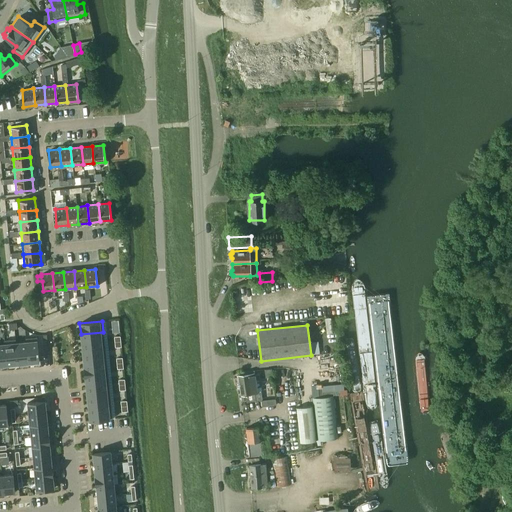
[(104,343),(103,332),(81,334),(82,345),(104,343)]
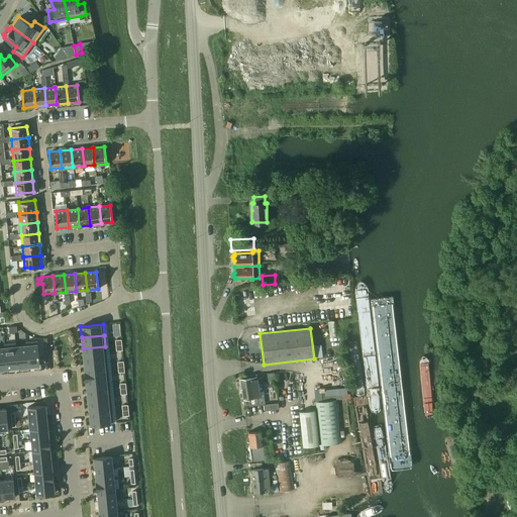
[(37,340),(26,341),(28,366),(39,365),(37,340)]
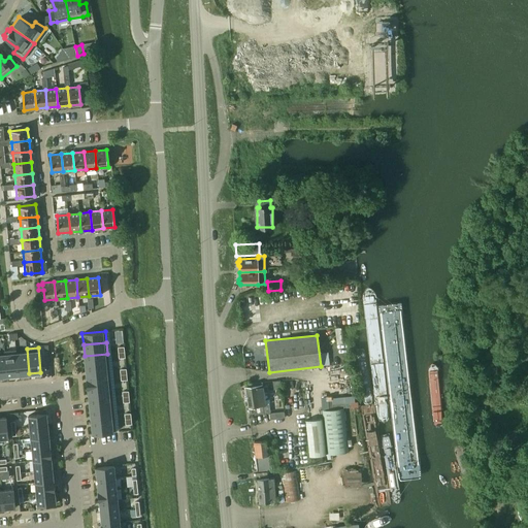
[(29,373),(27,349),(26,349),(27,353),(17,354),(15,350),(18,374),(29,373)]
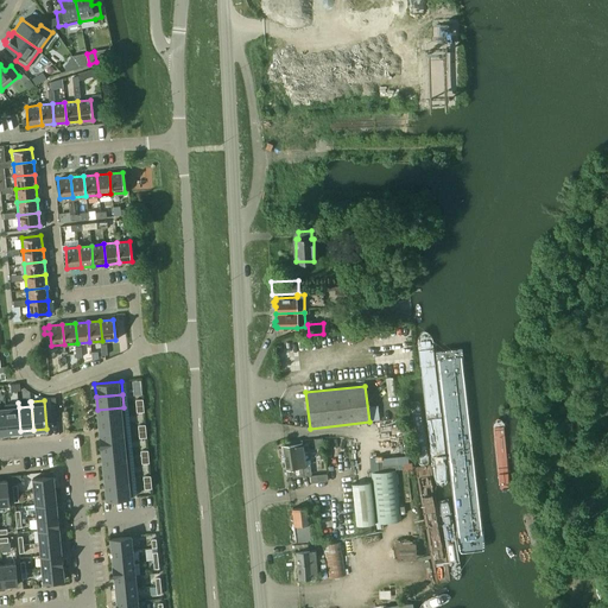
[(20,431),(18,403),(5,404),(8,432),(20,431)]
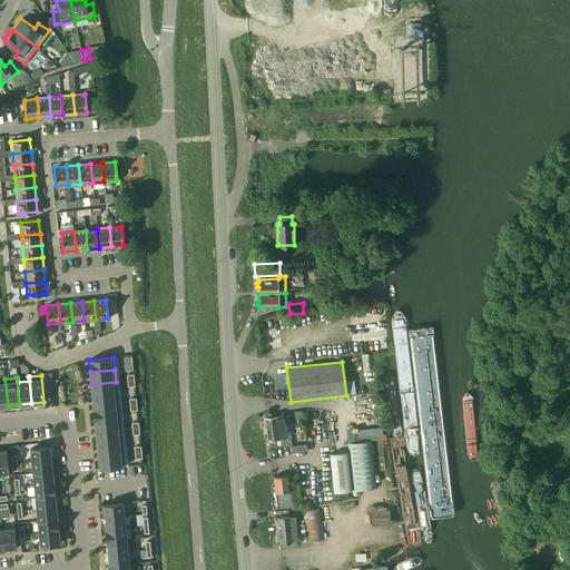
[(117,393),(116,382),(91,384),(92,396),(117,393)]
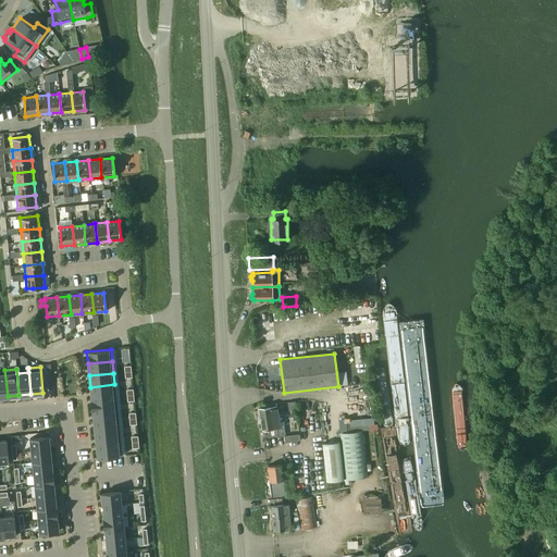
[(115,396),(114,384),(90,387),(91,398),(115,396)]
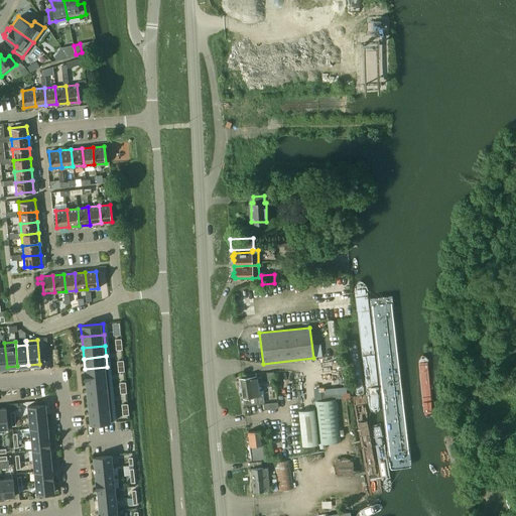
[(109,378),(107,367),(85,369),(86,380),(109,378)]
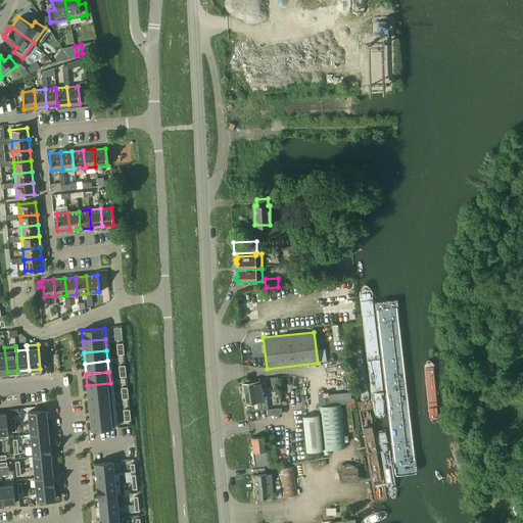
[(277,376),(270,377),(271,385),(278,384),(277,376)]
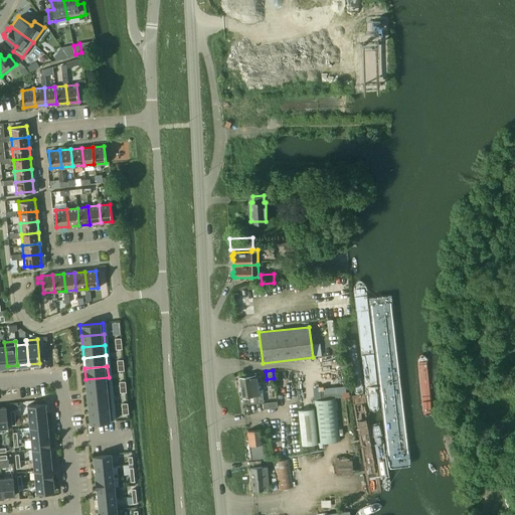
[(239,377),(243,403),(263,401),(260,376),(256,377),(256,375),(239,377)]
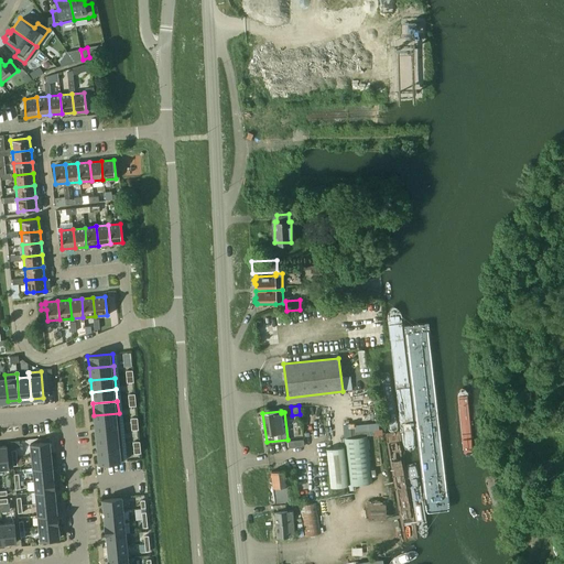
[(120,425),(119,413),(94,415),(95,427),(120,425)]
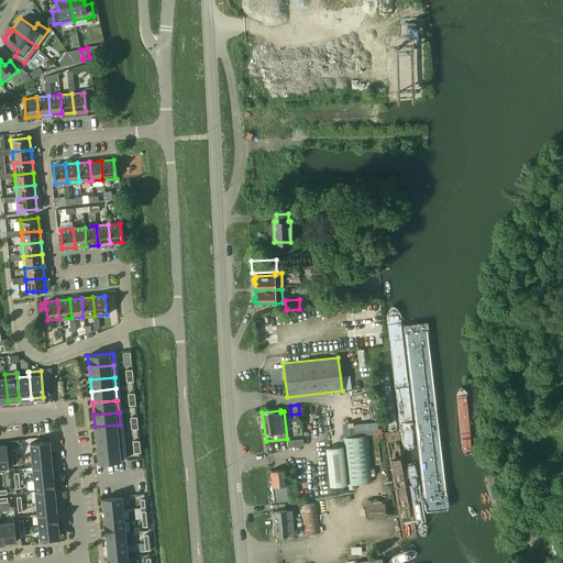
[(121,435),(120,424),(95,427),(96,439),(121,435)]
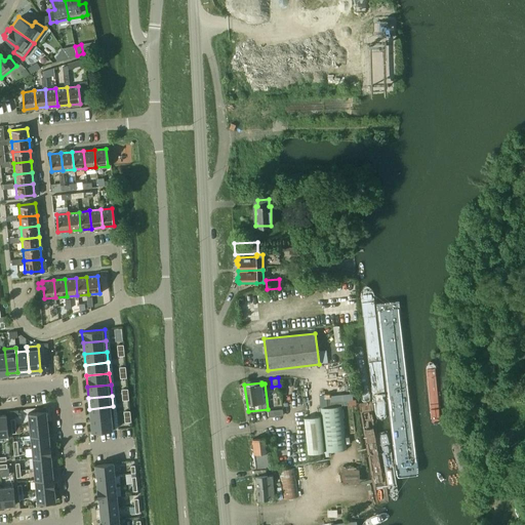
[(114,417),(113,406),(89,409),(90,419),(114,417)]
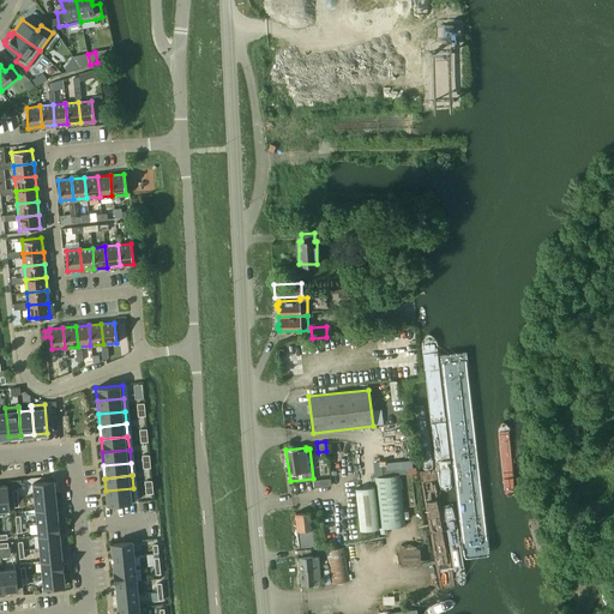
[(399,475),(375,477),(380,528),(404,524),(399,475)]
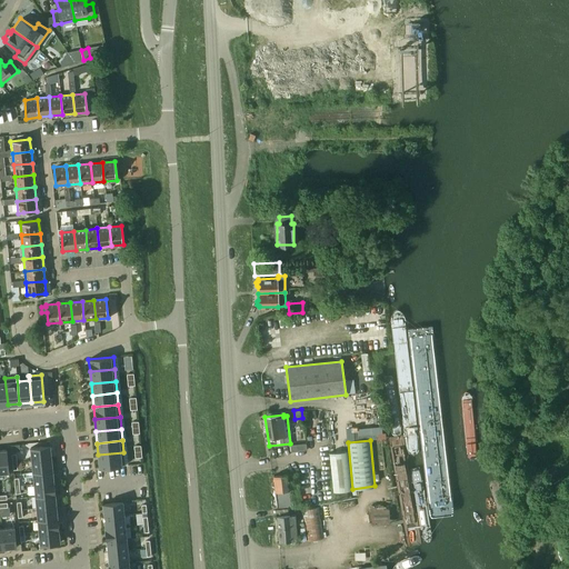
[(30,448),(31,460),(51,458),(50,446),(30,448)]
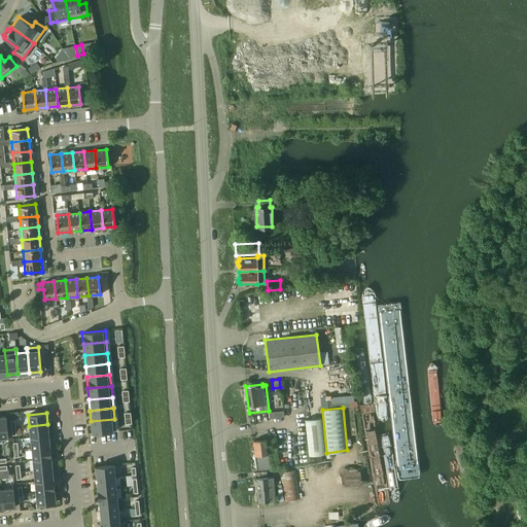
[(322,418),(306,420),(310,454),(325,453),(322,418)]
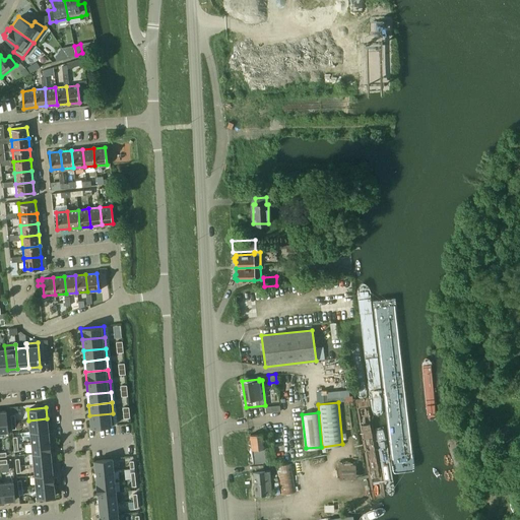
[(114,425),(113,413),(89,415),(90,428),(114,425)]
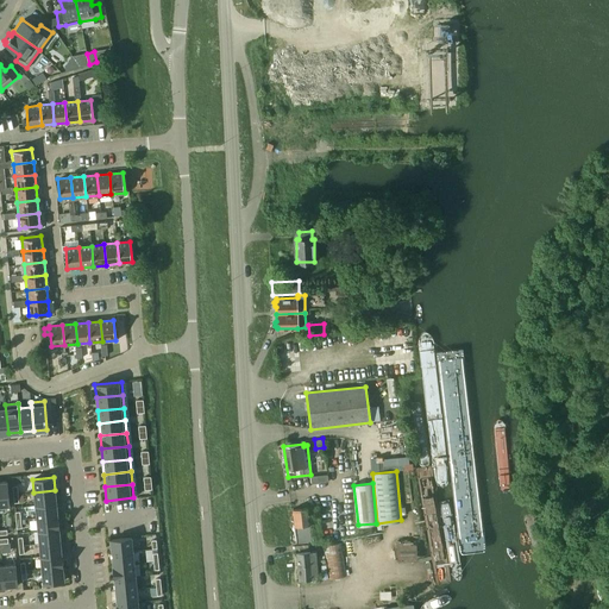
[(56,503),(55,490),(33,493),(35,506),(56,503)]
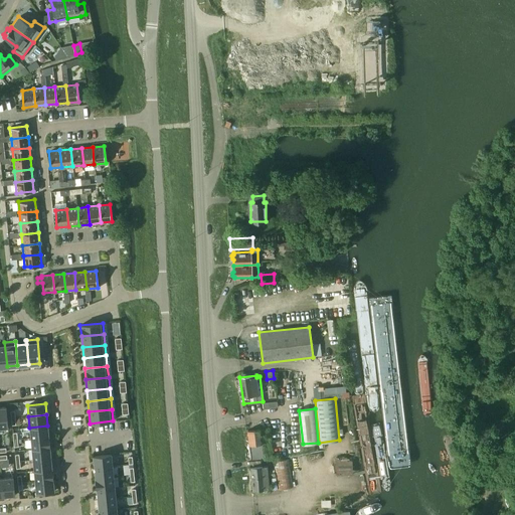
[(48,437),(47,425),(29,427),(31,438),(48,437)]
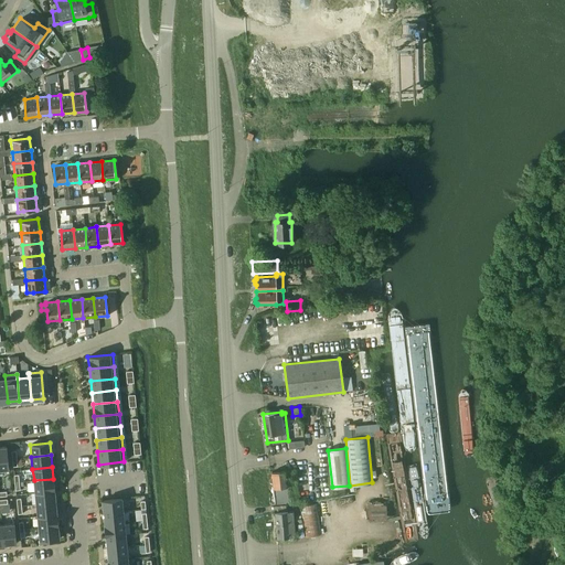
[(272,472),(275,503),(289,501),(285,471),(272,472)]
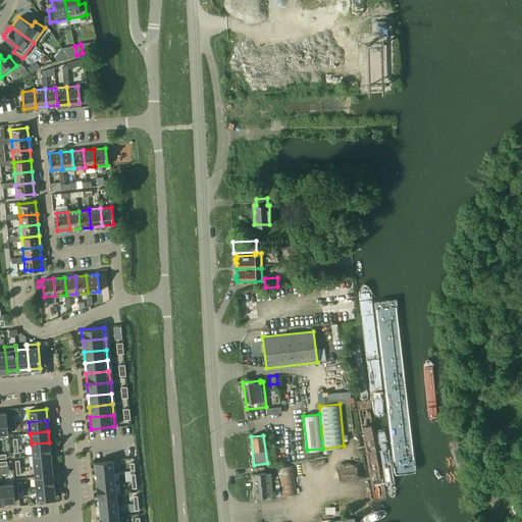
[(51,453),(49,442),(32,444),(33,455),(51,453)]
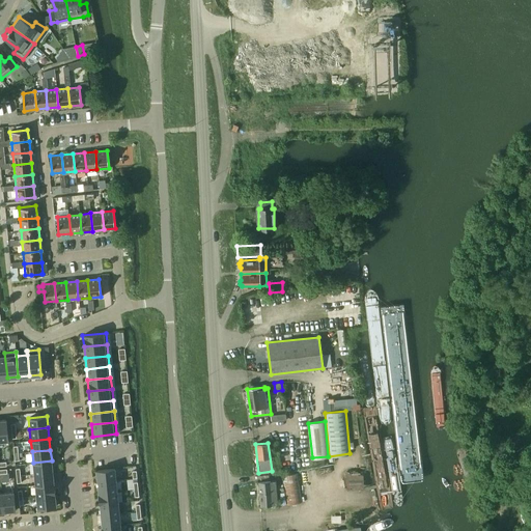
[(53,472),(52,460),(33,463),(34,474),(53,472)]
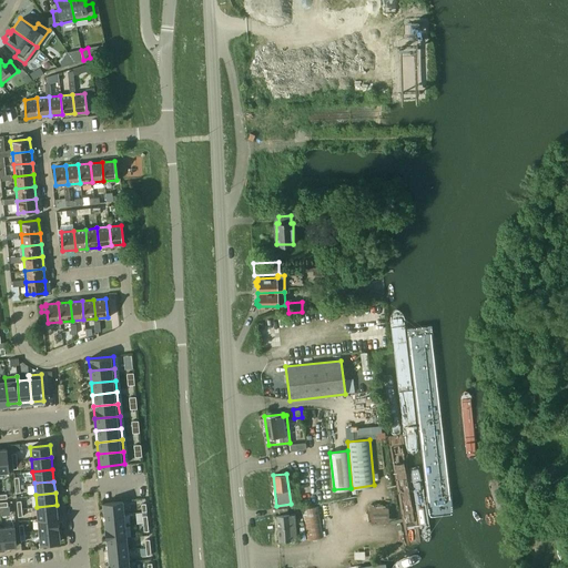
[(124,514),(123,501),(103,503),(104,516),(124,514)]
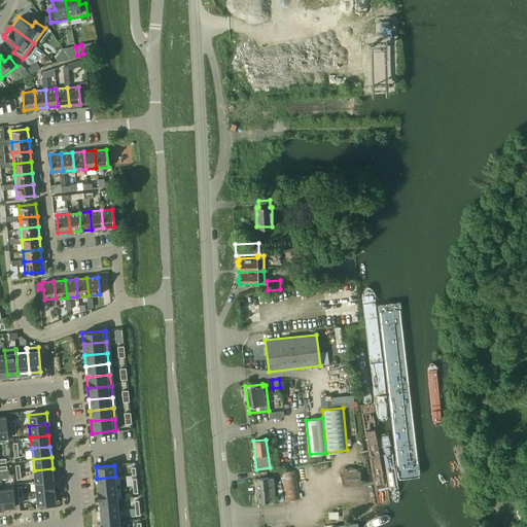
[(341,475),(340,475),(341,482),(344,486),(356,486),(361,486),(359,466),(354,467),(343,467),(341,475)]
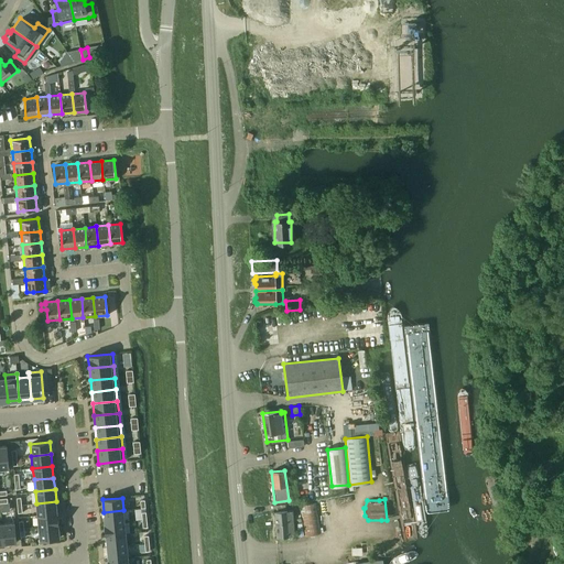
[(57,513),(56,501),(36,503),(38,516),(57,513)]
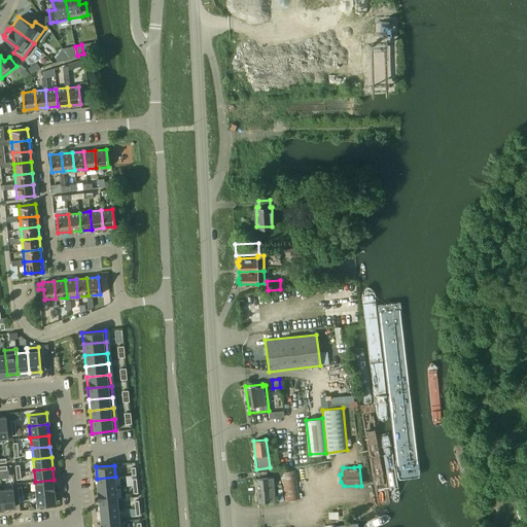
[(293,471),(281,473),(284,500),(297,499),(293,471)]
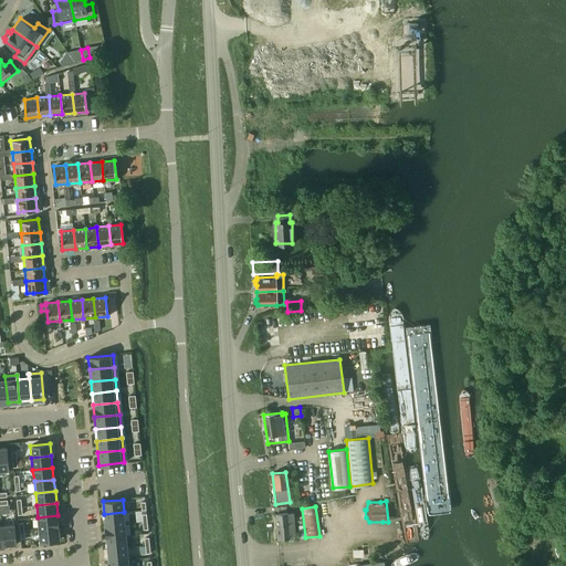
[(125,523),(124,512),(104,514),(105,525),(125,523)]
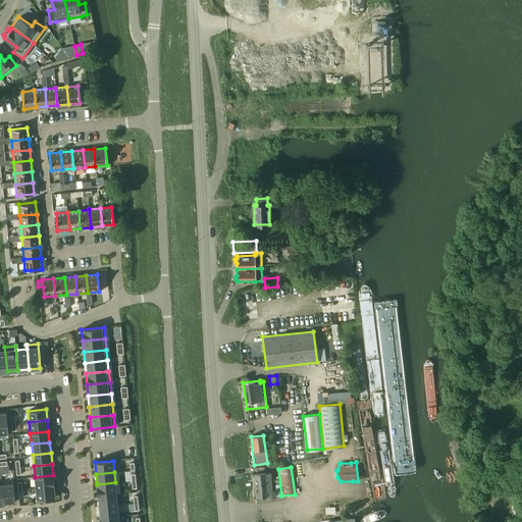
[(254,474),(255,485),(271,484),(274,483),(273,482),(278,482),(278,478),(270,479),(270,472),(254,474)]
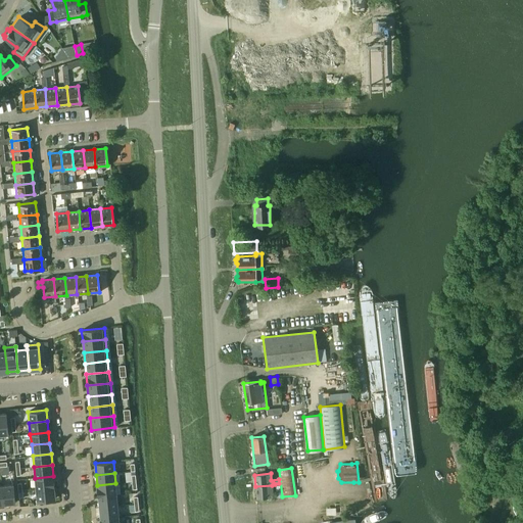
[(54,487),(53,476),(35,478),(36,488),(54,487)]
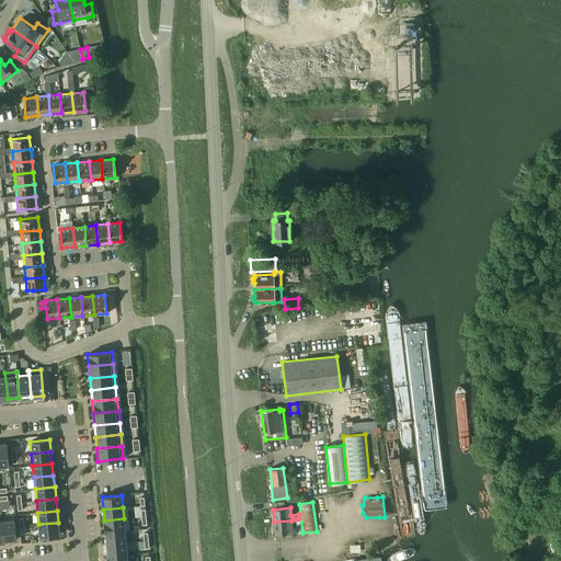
[(125,530),(124,518),(104,521),(105,533),(125,530)]
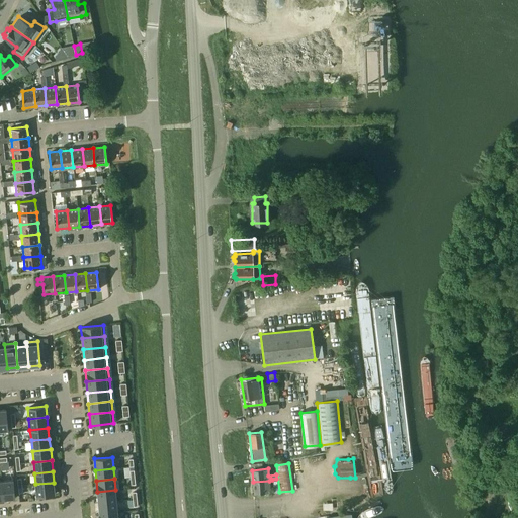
[(15,498),(13,481),(2,482),(4,500),(15,498)]
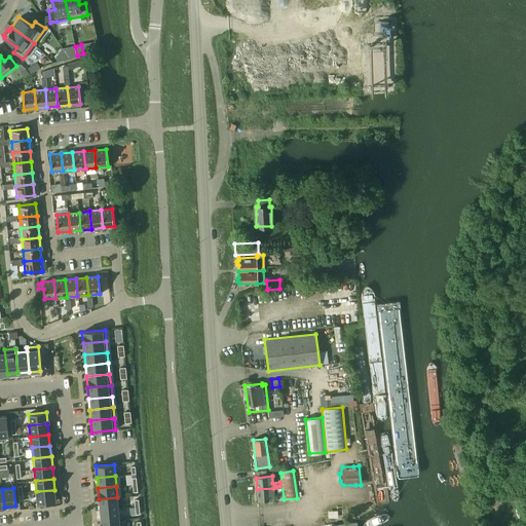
[(273,488),(257,489),(258,500),(274,499),(273,488)]
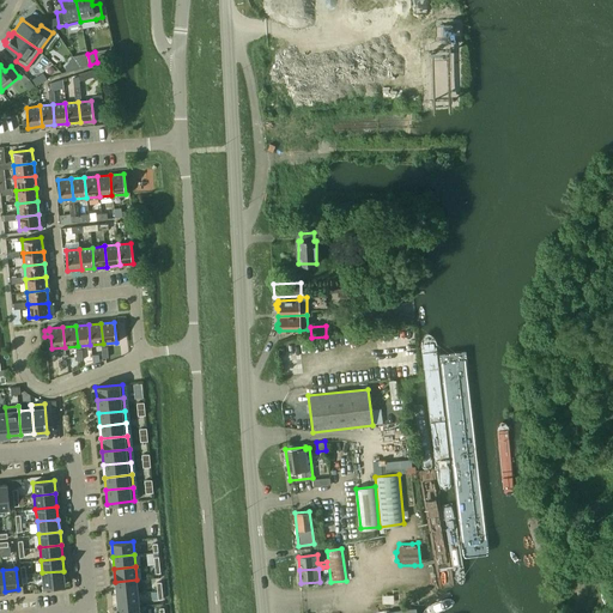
[(65,584),(64,571),(42,572),(43,587),(65,584)]
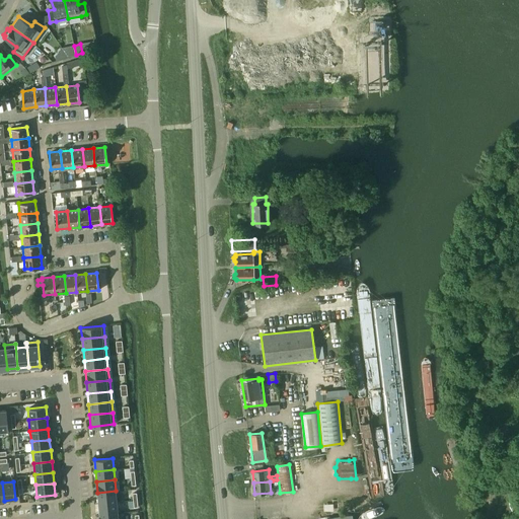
[(117,502),(116,491),(97,493),(98,504),(117,502)]
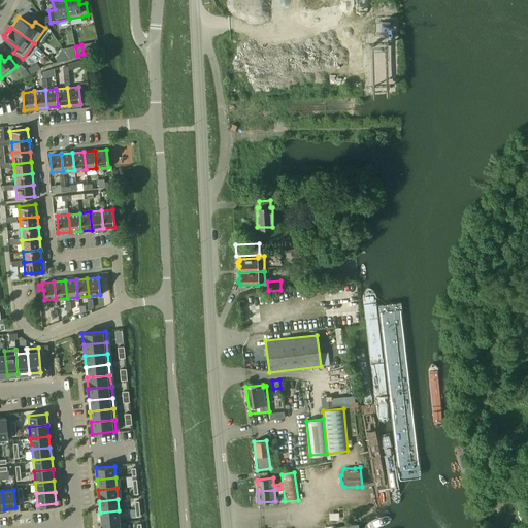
[(120,522),(119,510),(100,513),(101,524),(120,522)]
